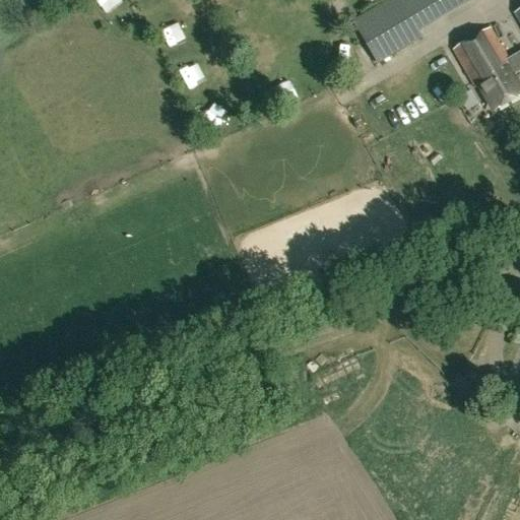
[(100,0),(108,9),(120,0),(100,0)]
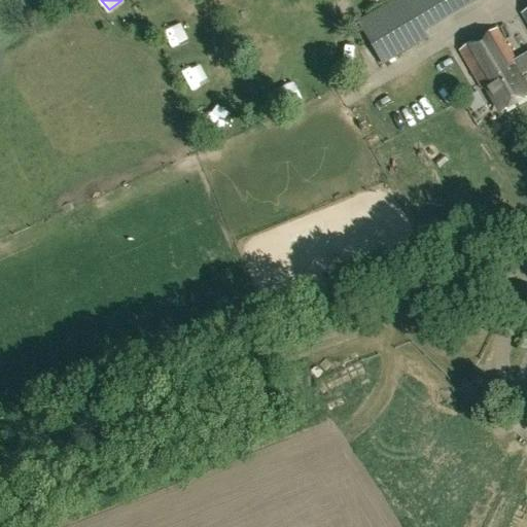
[(398,0),(359,24),(384,65),(454,22),(448,11),(465,0),(398,0)]
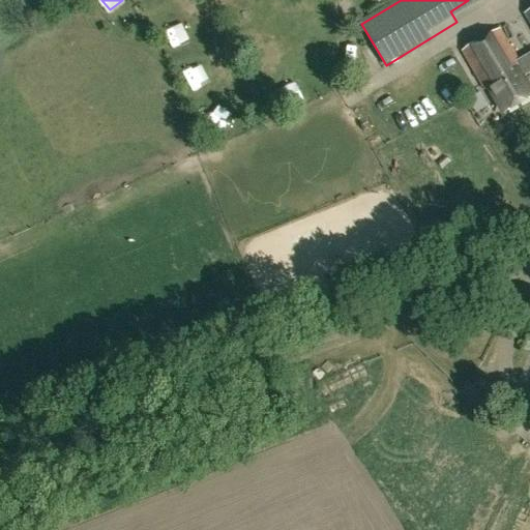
[(529,11),(525,15),(529,23),(529,54),(516,62),(498,31),(461,53),(490,102),(495,99),(503,114),(529,98),(529,94),(521,80),(529,74),(529,11)]
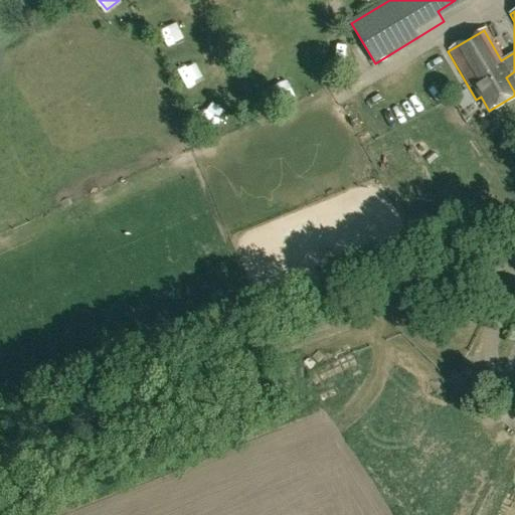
[(176,15),(158,22),(166,43),(184,37),(176,15)]
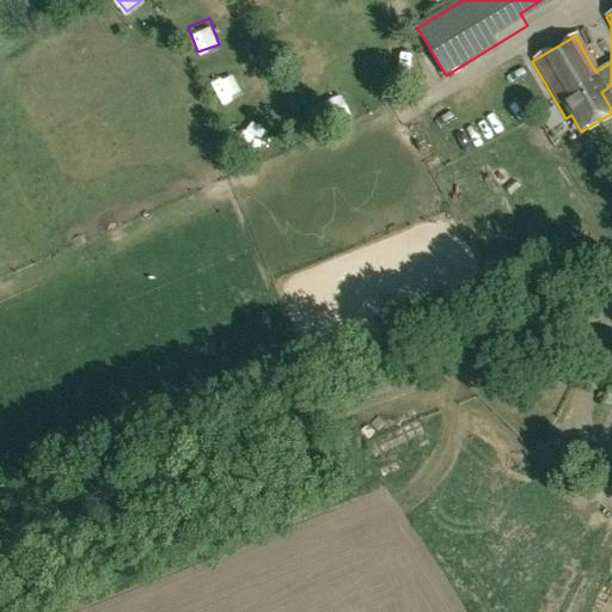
[(224,101),(245,91),(232,62),(210,72),(224,101)]
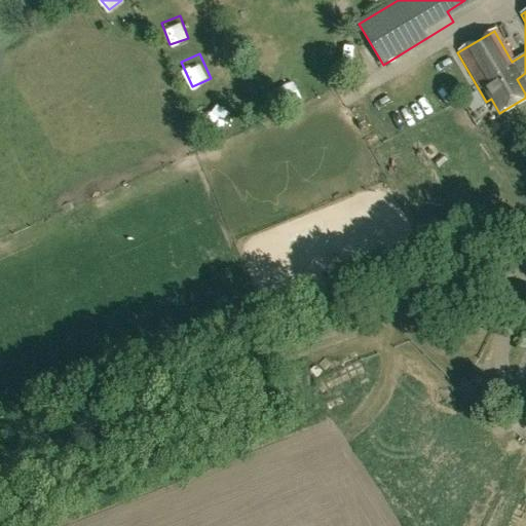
[(223,106),(213,114),(222,125),(232,116),(223,106)]
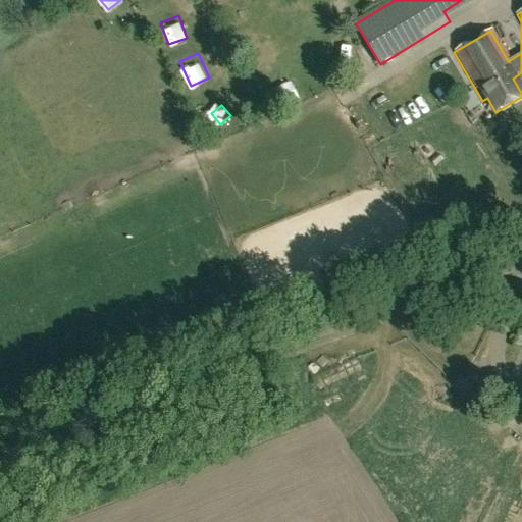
[(323,180),(313,186),(322,203),(332,198),(323,180)]
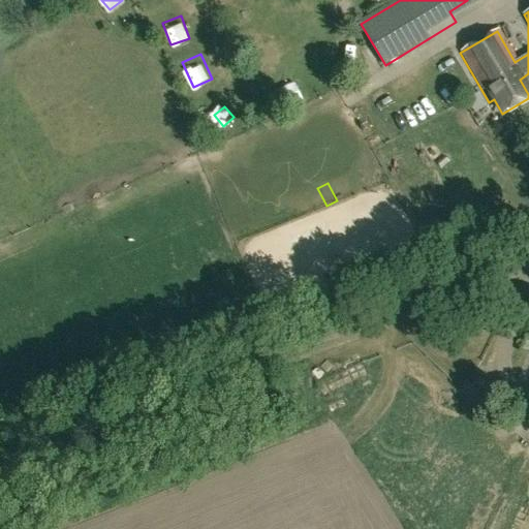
[(303,195),(292,198),(298,214),(307,211),(303,195)]
